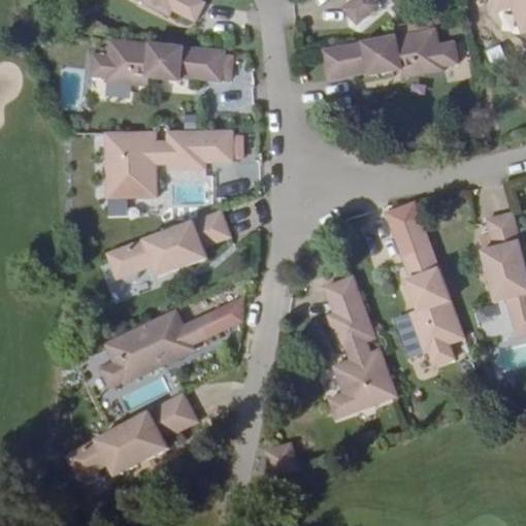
[(151,0),(174,10),(176,8),(199,20),(209,1),(207,0),(151,0)]
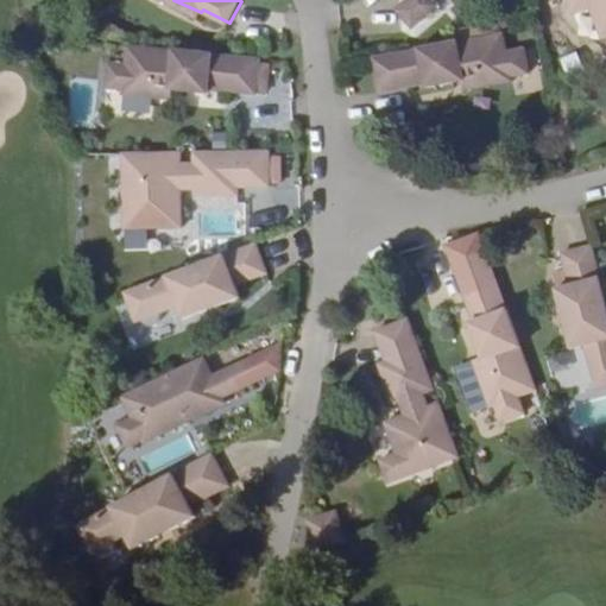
[(568,0),(573,11),(588,6),(600,37),(605,33),(605,0),(568,0)]
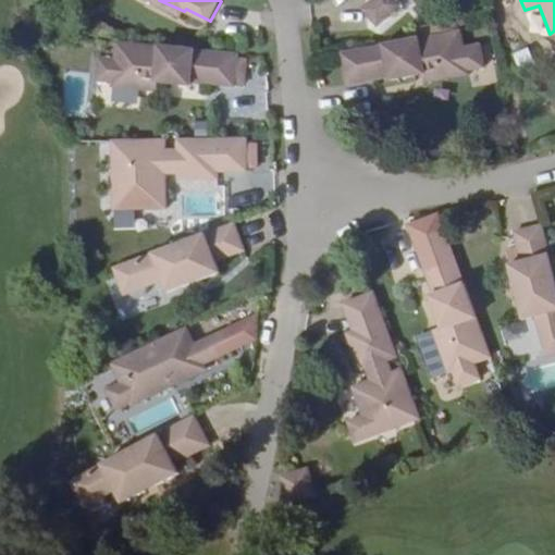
[(459,46),(456,28),(336,51),(342,83),(384,75),(385,79),(410,75),(408,69),(418,68),(419,81),(464,72),(464,69),(479,66),(475,42),(459,46)]
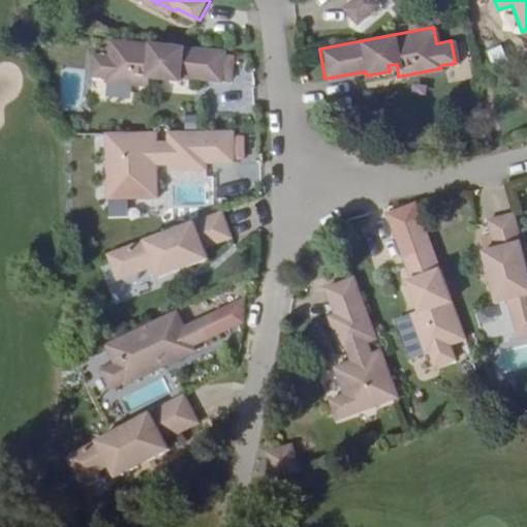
[(226,49),(111,36),(110,52),(94,51),(92,71),(107,72),(107,78),(150,82),(151,68),(159,70),(158,75),(183,78),(184,73),(224,78),(226,49)]
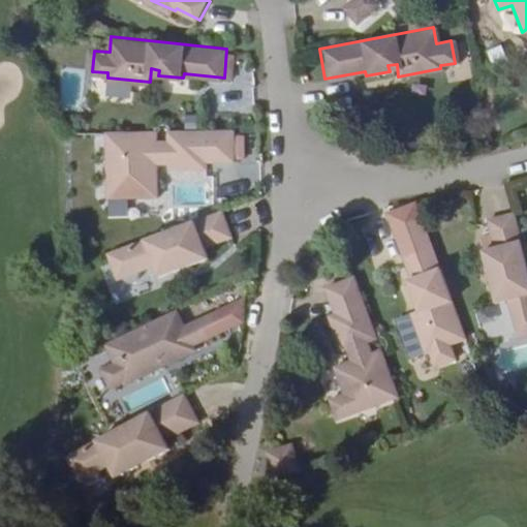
[(153,130),(104,131),(106,195),(128,195),(127,181),(156,180),(155,162),(168,162),(168,168),(206,166),(206,161),(235,160),(234,129),(171,129),(166,129),(166,136),(155,136),(155,130),(153,130)]
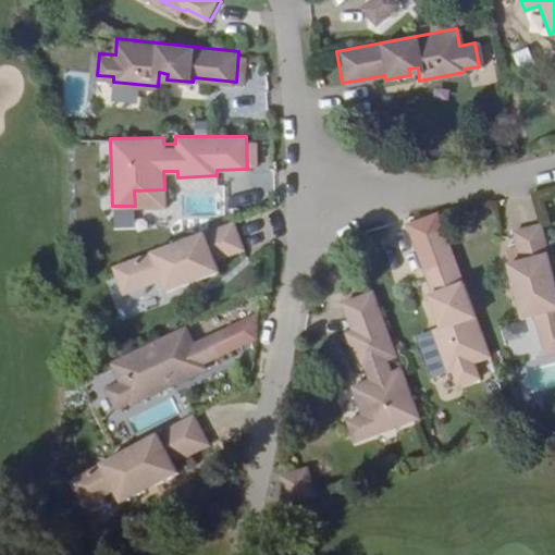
[(510,219),(516,237),(520,258),(509,260),(508,260),(513,283),(516,283),(518,292),(516,294),(521,316),(532,312),(539,342),(554,336),(554,280),(552,269),(538,212),(510,219)]
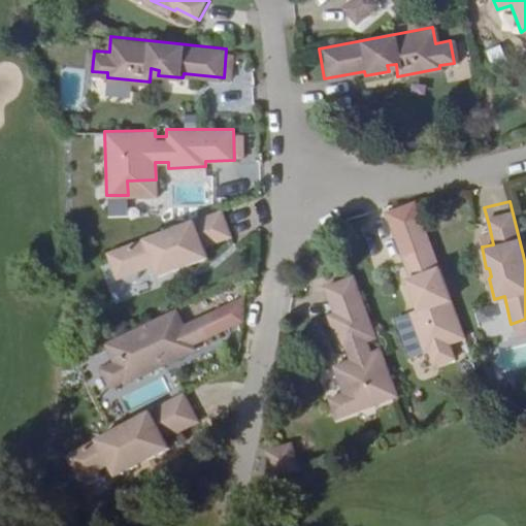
[(160,231),(107,252),(117,276),(153,264),(157,274),(177,267),(176,264),(186,261),(187,264),(207,256),(203,244),(229,236),(219,210),(179,224),(160,231)]
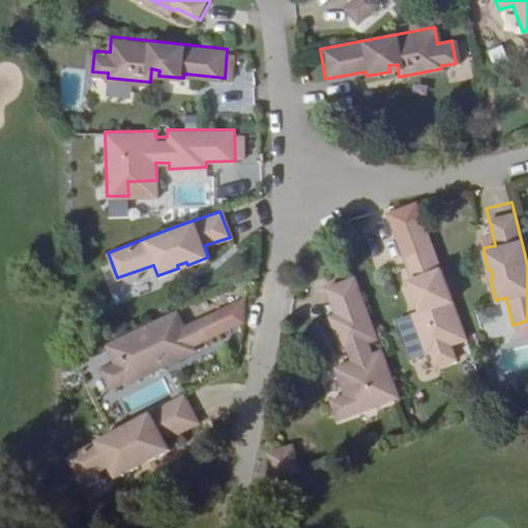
[(485,247),(495,245),(491,226),(478,229),(484,247),(485,247)]
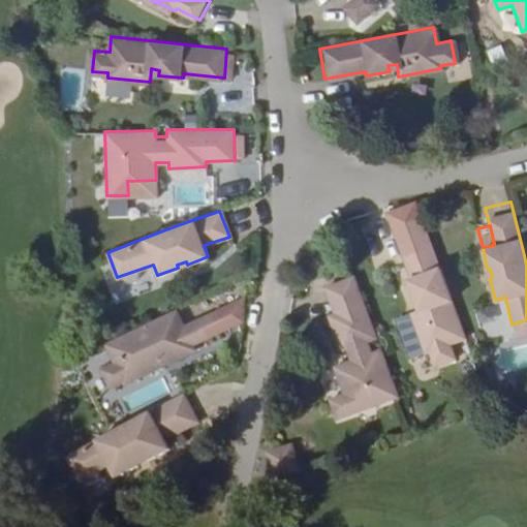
[(448,344),(465,339),(426,228),(396,239),(410,278),(406,280),(413,301),(420,300),(423,308),(417,310),(409,313),(424,353),(428,351),(433,366),(454,359),(448,344)]
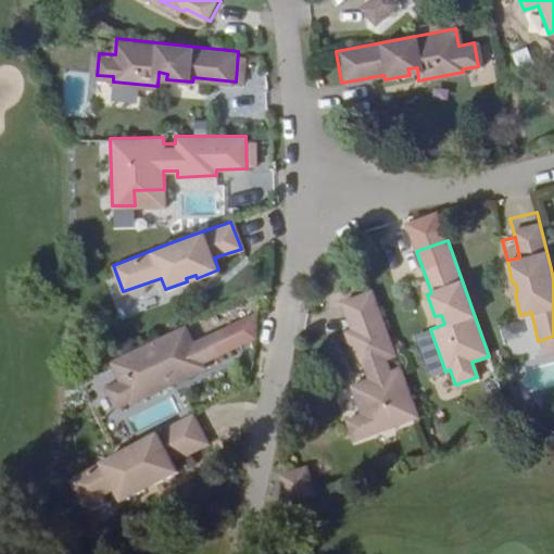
[(355,441),(418,416),(401,368),(400,367),(391,370),(386,359),(397,354),(394,352),(372,290),(340,302),(350,329),(344,331),(359,370),(364,368),(368,379),(352,387),(363,414),(348,419),(355,441)]
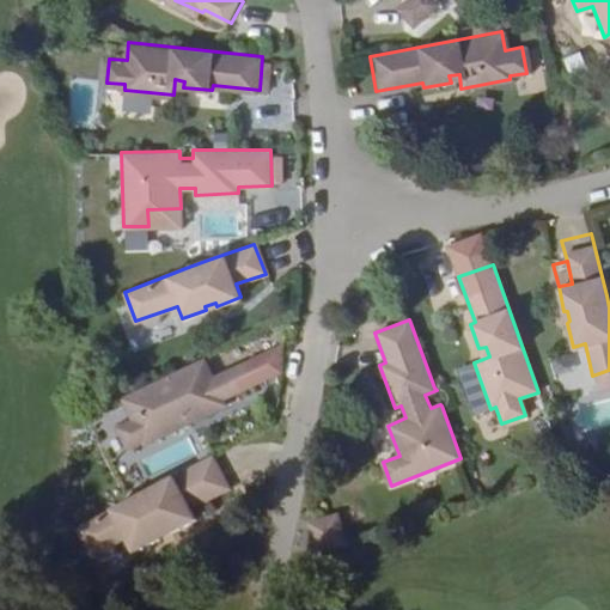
[(479,348),(483,359),(489,357),(486,347),(479,348)]
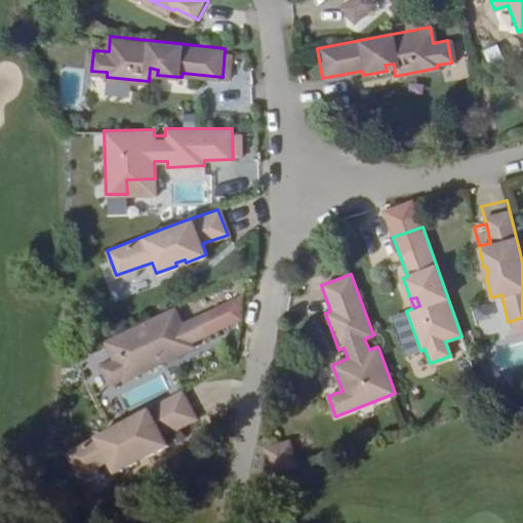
[(179,304),(107,338),(115,354),(92,364),(102,384),(124,372),(125,375),(150,363),(146,356),(154,352),(159,362),(198,344),(196,339),(209,333),(200,314),(187,320),(179,304)]
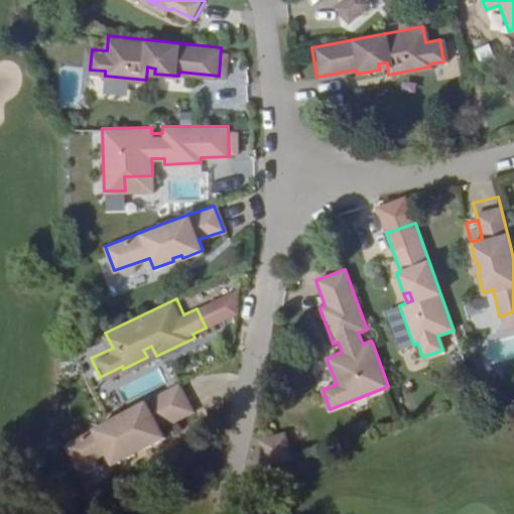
[(398,305),(385,308),(391,333),(403,331),(398,305)]
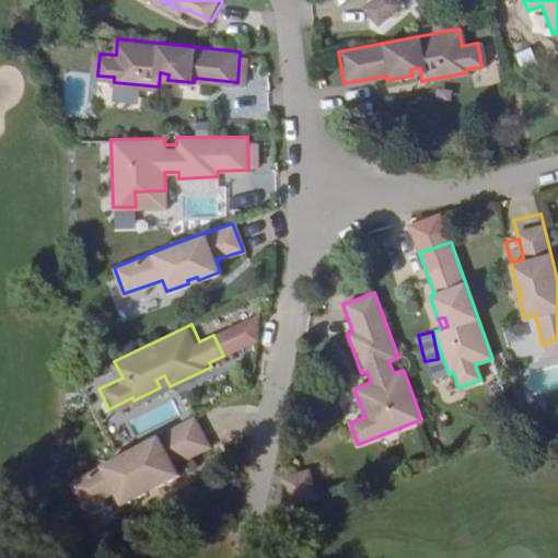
[(117,455),(69,481),(82,507),(119,489),(124,500),(146,489),(143,486),(152,481),(154,484),(173,473),(167,462),(193,449),(179,422),(142,442),(117,455)]
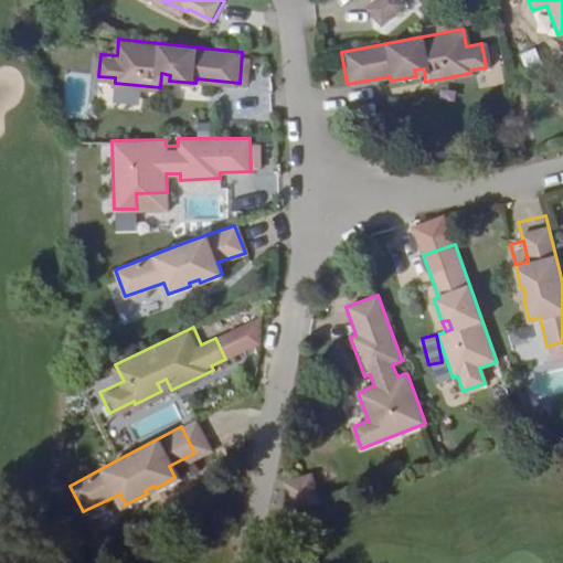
[(284,482),(291,508),(318,500),(310,474),(284,482)]
